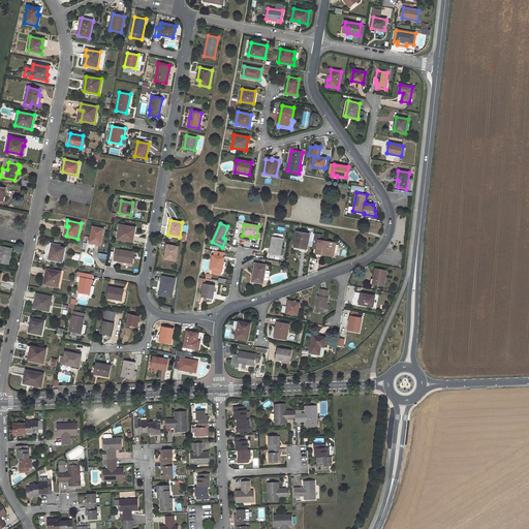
[(120,225),(118,239),(133,242),(135,227),(120,225)]
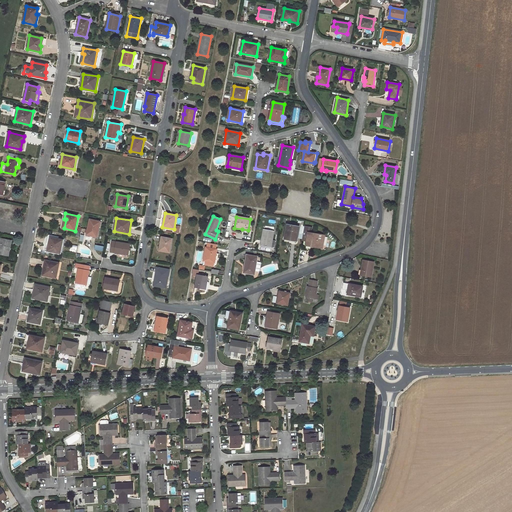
[(90,219),(87,235),(97,237),(100,222),(90,219)]
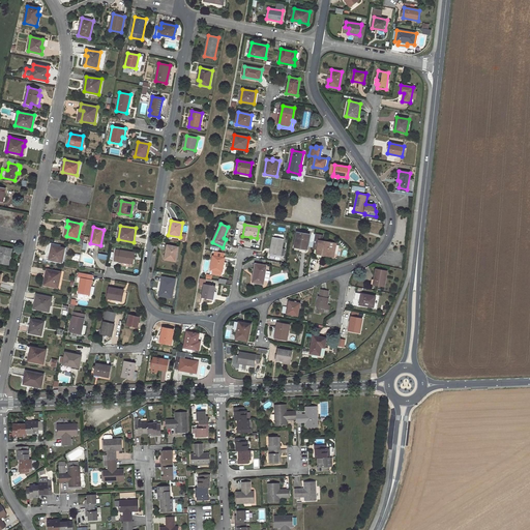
[(310,234),(297,232),(294,247),(306,249),(310,234)]
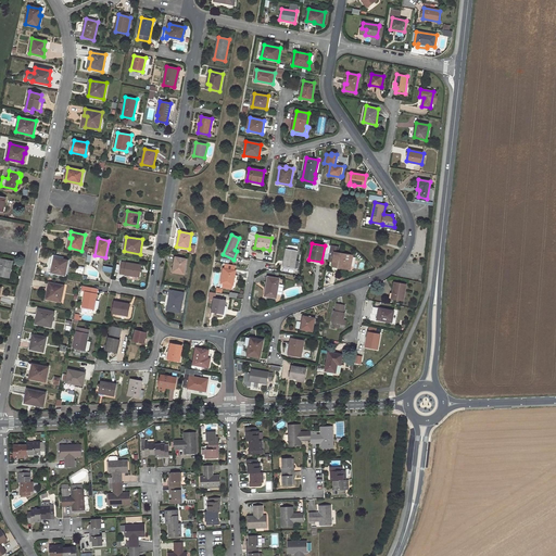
[(332,263),(332,266),(342,268),(342,266),(350,267),(352,255),(337,253),(339,247),(330,245),(327,262),(332,263)]
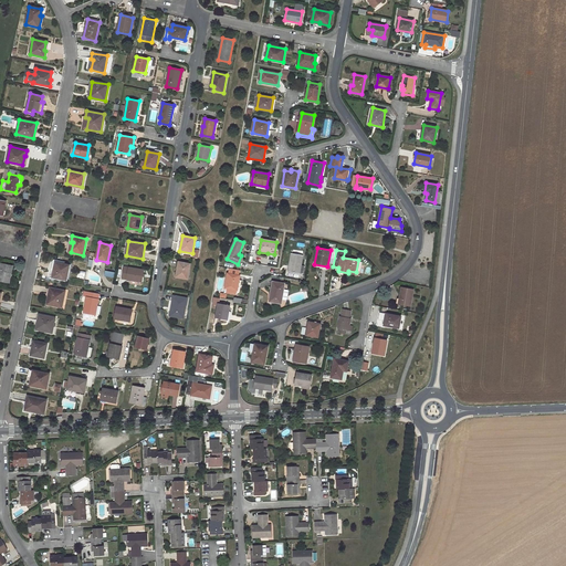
[(302,253),(292,252),(289,268),(289,272),(300,274),(303,255),(302,255),(302,253)]
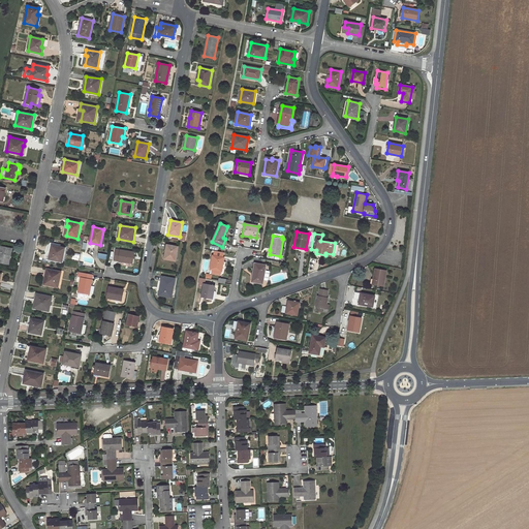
[(52,245),(50,259),(62,261),(65,248),(52,245)]
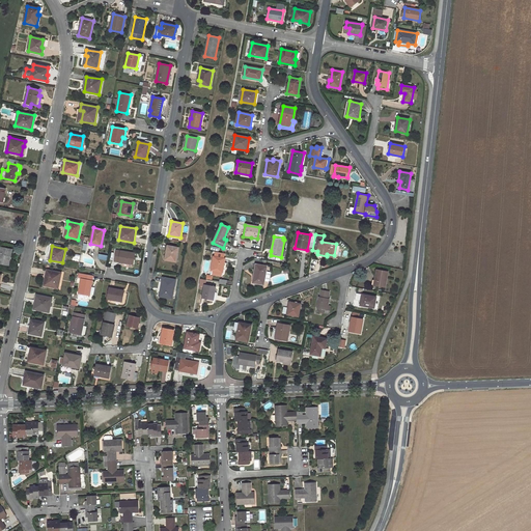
[(168,246),(165,259),(175,261),(178,248),(168,246)]
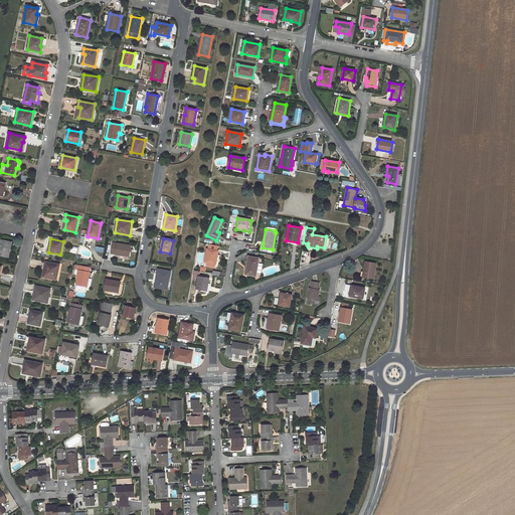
[(1,240),(0,246),(0,254),(8,256),(11,242),(1,240)]
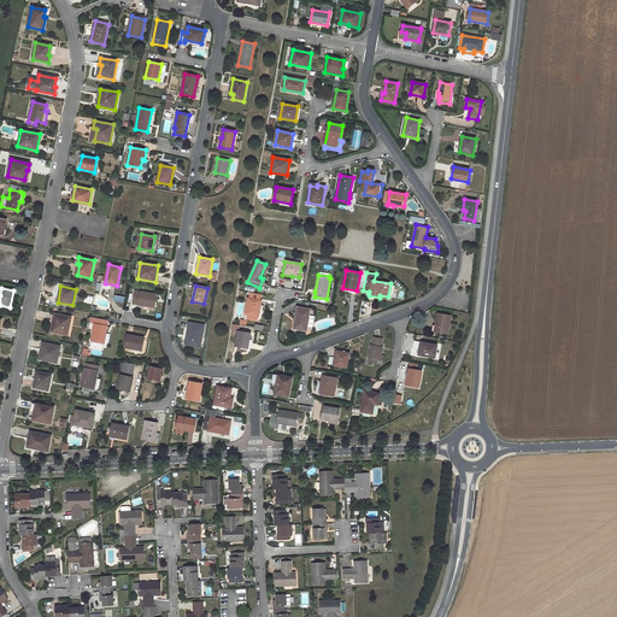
[(135,292),(134,303),(154,307),(157,295),(135,292)]
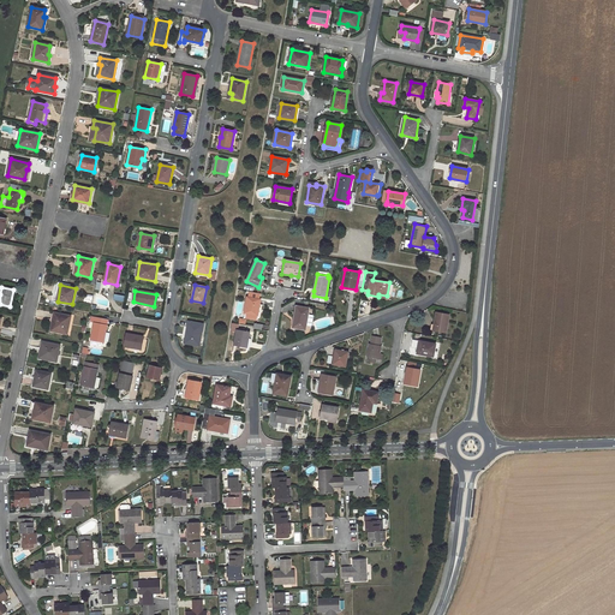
[(248,297),(244,312),(246,314),(245,317),(256,320),(257,315),(261,300),(248,297)]
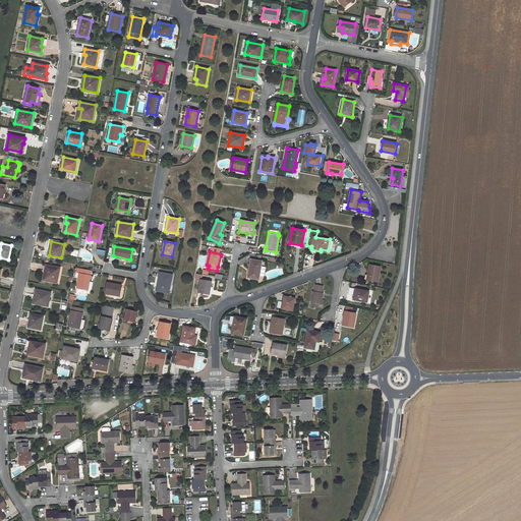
[(262,262),(250,259),(247,278),(258,280),(262,262)]
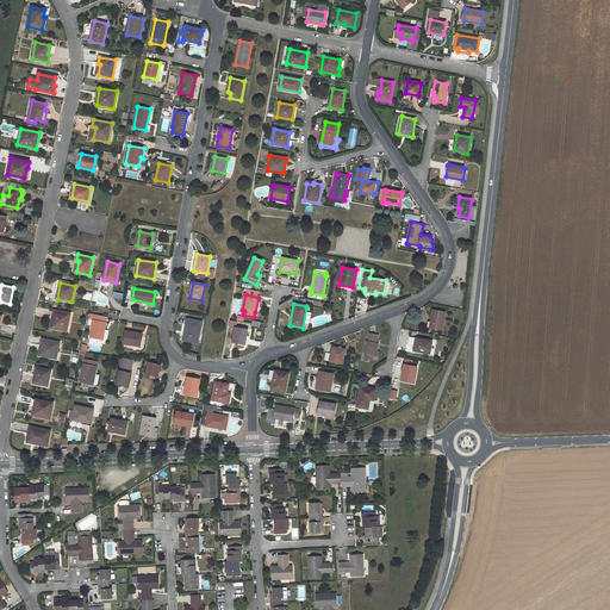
[(55,310),(53,317),(55,318),(53,328),(67,331),(70,313),(55,310)]
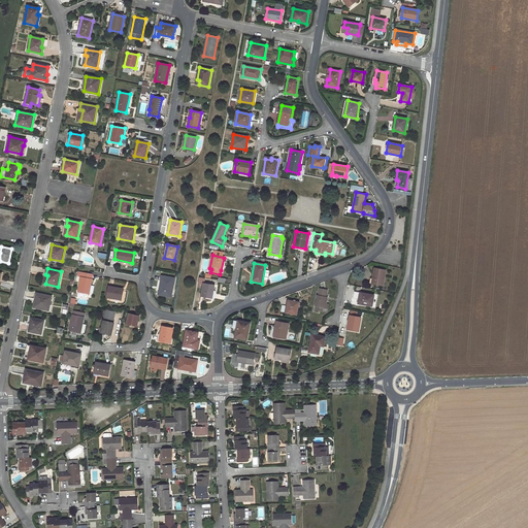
[(385,270),(374,268),(371,284),(383,286),(385,270)]
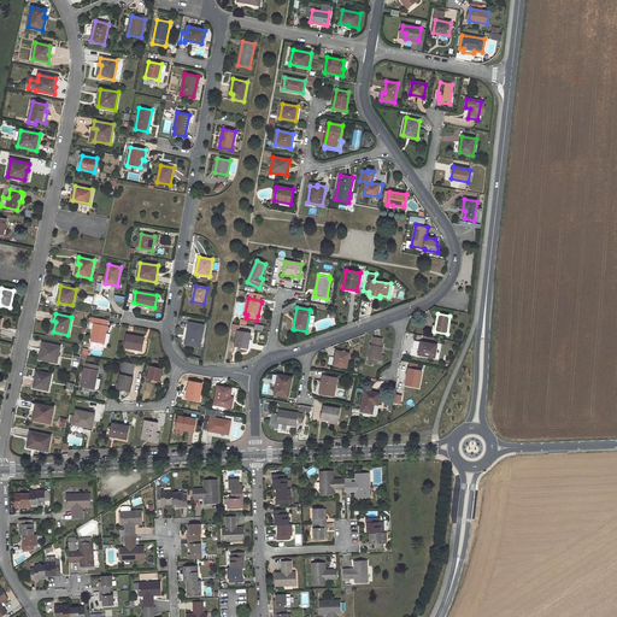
[(95,318),(92,341),(90,346),(99,347),(99,342),(104,344),(109,321),(95,318)]
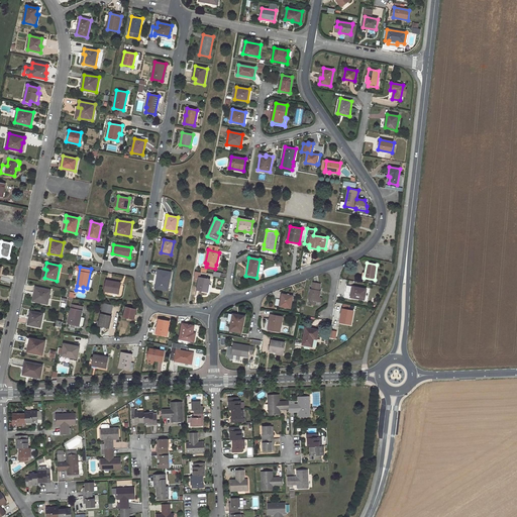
[(159,271),(156,288),(168,291),(171,273),(159,271)]
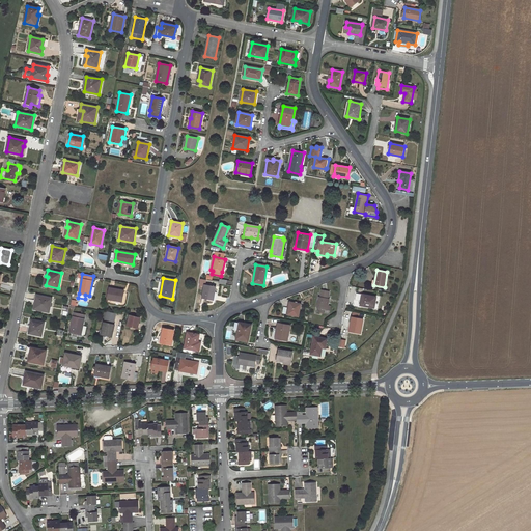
[(216,286),(204,285),(202,299),(213,301),(216,286)]
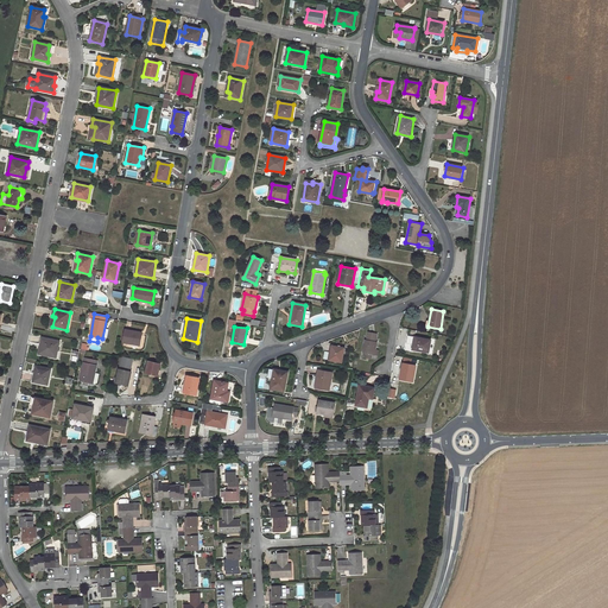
[(125,330),(122,342),(140,346),(143,333),(125,330)]
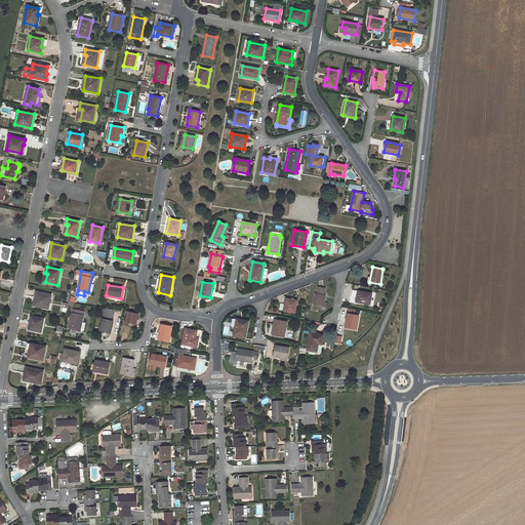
[(371,293),(358,291),(357,297),(356,301),(369,304),(371,293)]
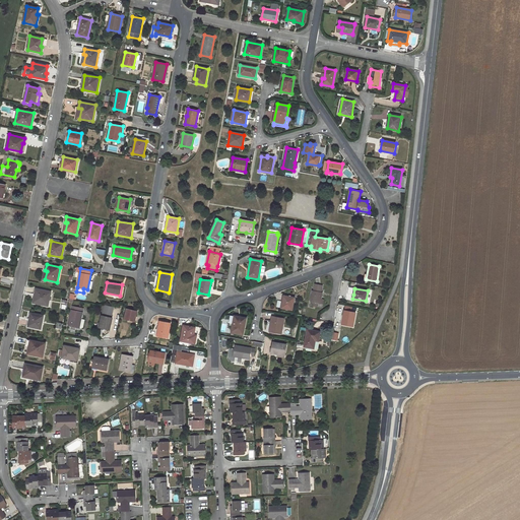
[(36,289),(34,303),(48,306),(51,293),(36,289)]
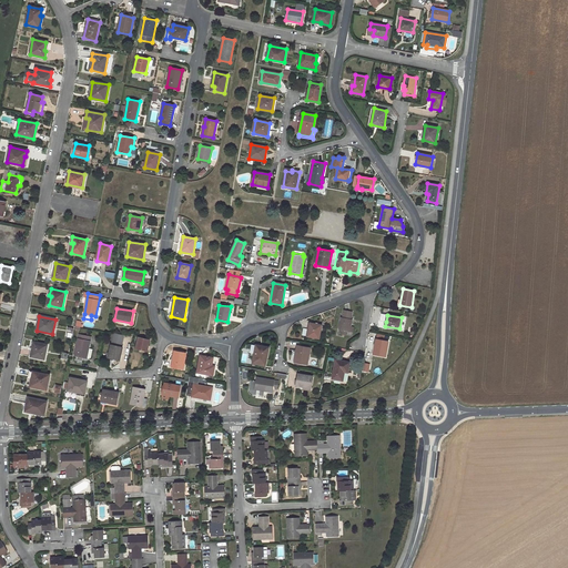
[(352,320),(341,317),(338,330),(341,331),(346,332),(350,332),(351,327),(352,320)]
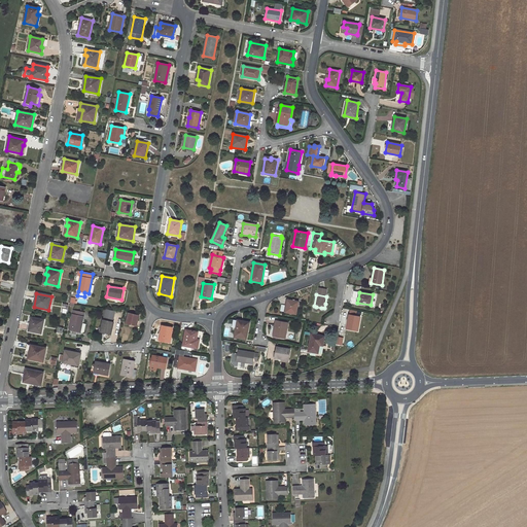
[(297,302),(287,301),(285,312),(295,314),(297,302)]
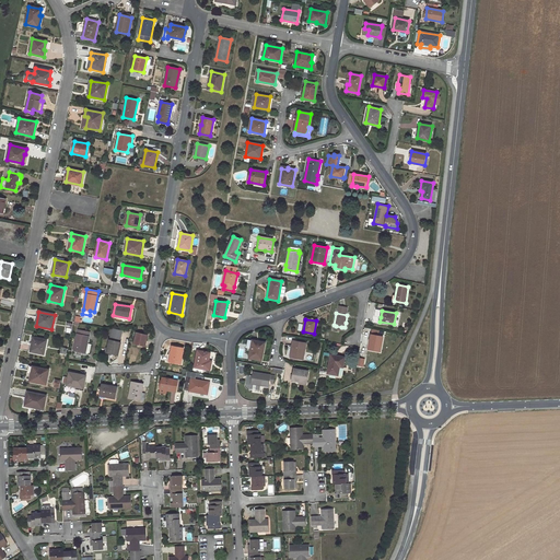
[(79,329),(74,351),(85,353),(85,352),(90,353),(92,345),(88,343),(90,333),(79,329)]
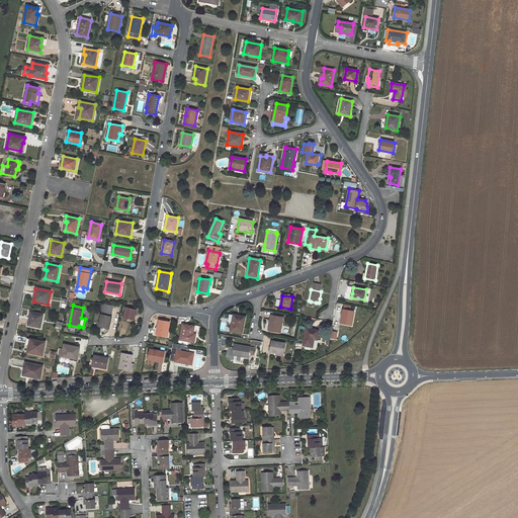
[(126,308),(123,318),(135,321),(137,310),(126,308)]
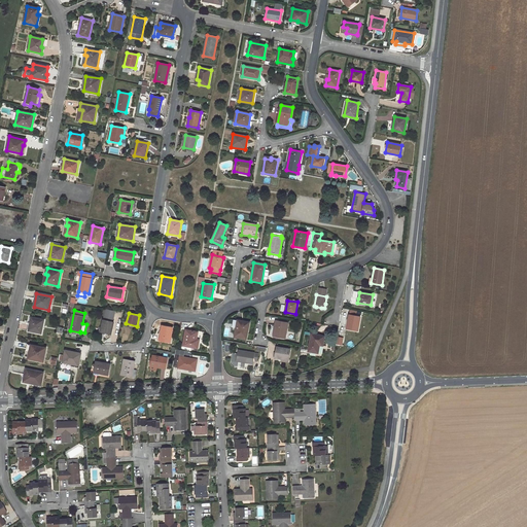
[(360,317),(349,315),(347,328),(357,330),(360,317)]
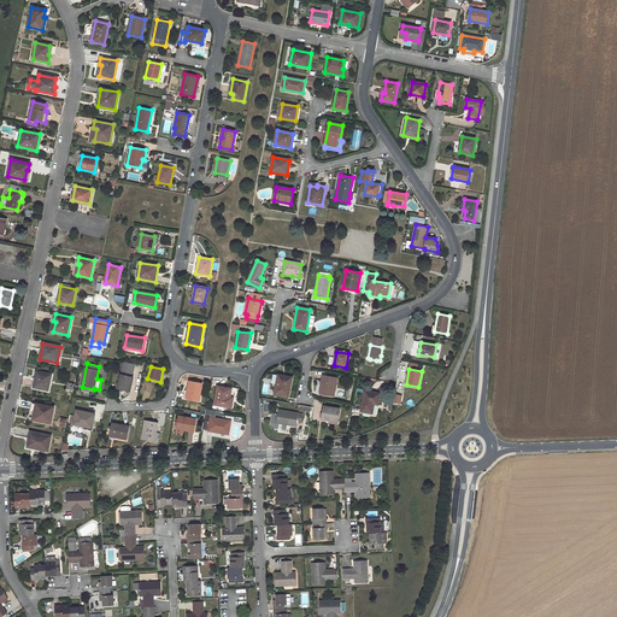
[(36,371),(34,387),(48,391),(52,375),(36,371)]
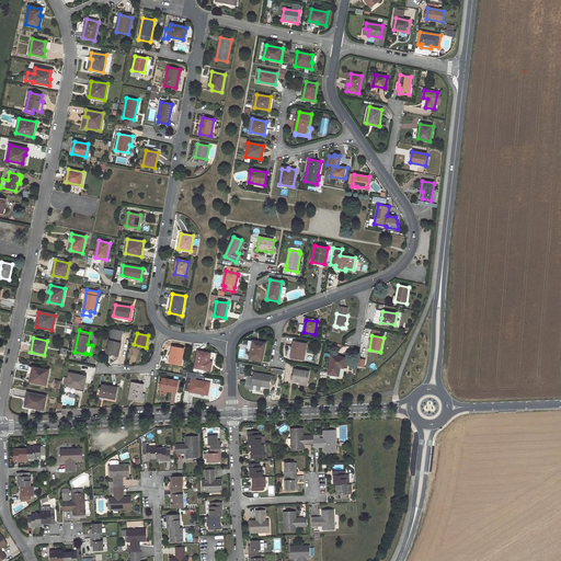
[(110,341),(106,353),(118,356),(122,343),(110,341)]
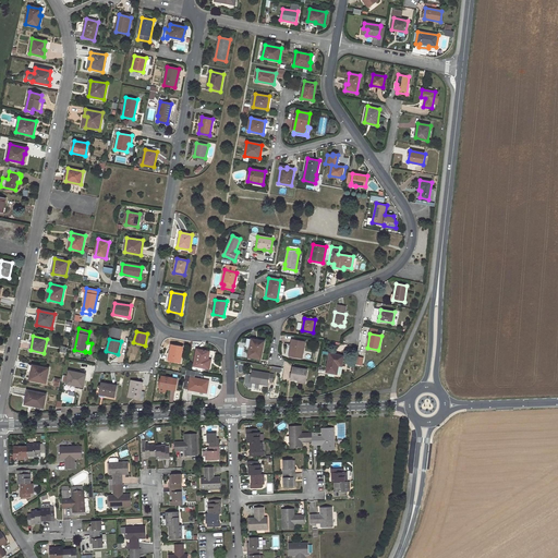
[(264,341),(252,339),(251,347),(250,347),(247,356),(261,359),(264,341)]
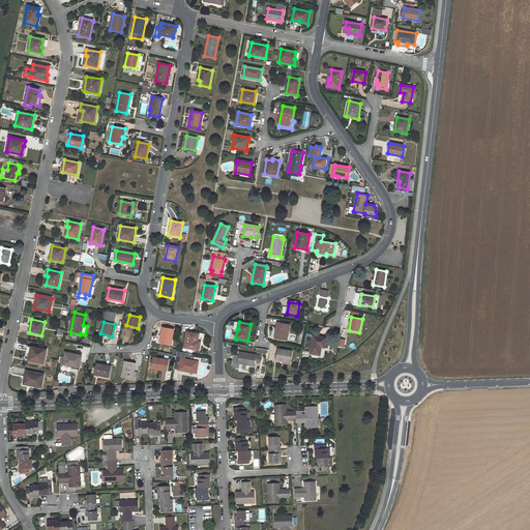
[(289,325),(277,323),(274,337),(287,341),(289,325)]
